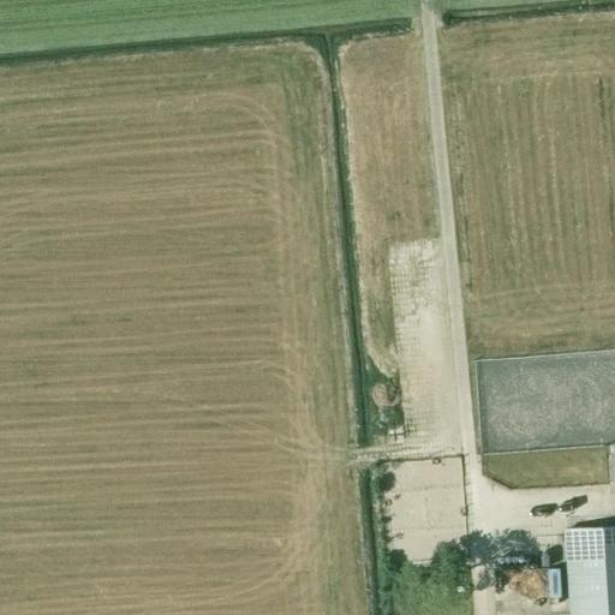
[(526,449),(584,472),(593,448),(555,434),(566,407),(545,400),(526,449)]
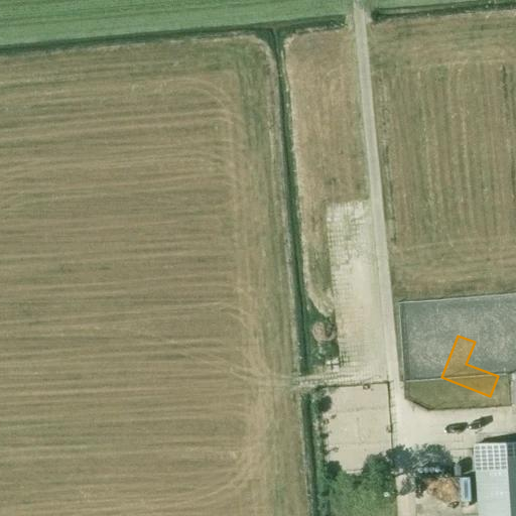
[(515,515),(515,441),(474,444),(478,515),(515,515)]
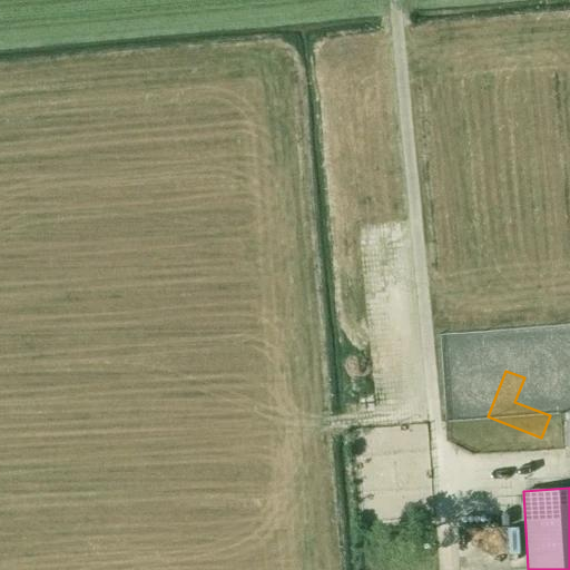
[(477,529),(509,524),(503,492),(498,493),(498,499),(472,503),(477,529)]
